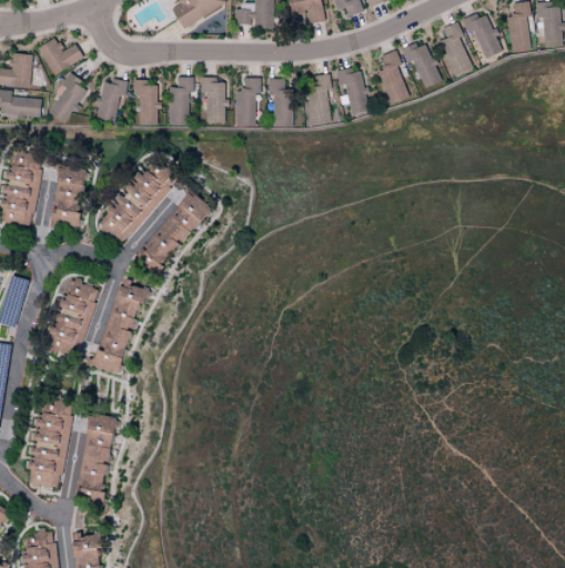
[(275,0),(255,0),(255,3),(239,3),(238,24),(254,24),(254,27),(275,27),(275,0)]
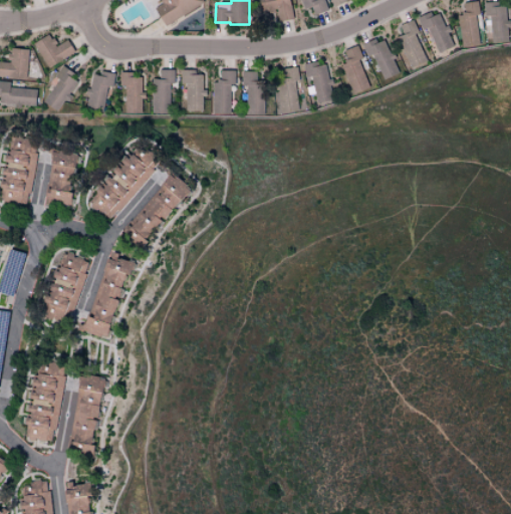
[(294,19),(291,0),(265,0),(260,1),(262,14),(279,11),(281,21),(294,19)]
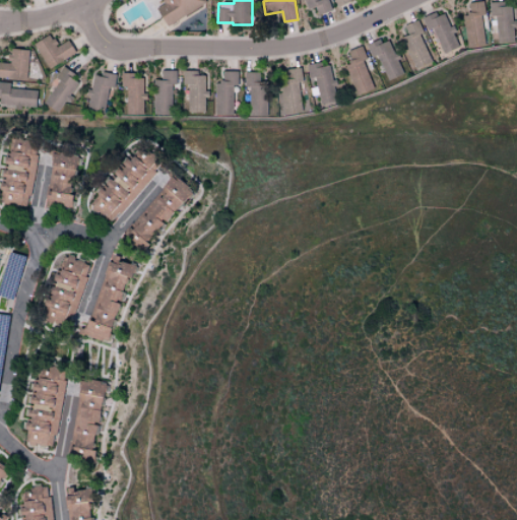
[(470,2),(471,13),(464,14),(469,47),(487,45),(482,14),(487,14),(486,0),(470,2)]
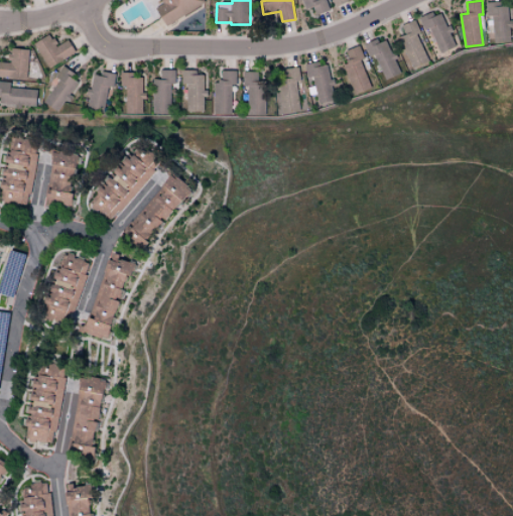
[(511,42),(509,3),(488,3),(488,15),(494,15),(494,42),(511,42)]
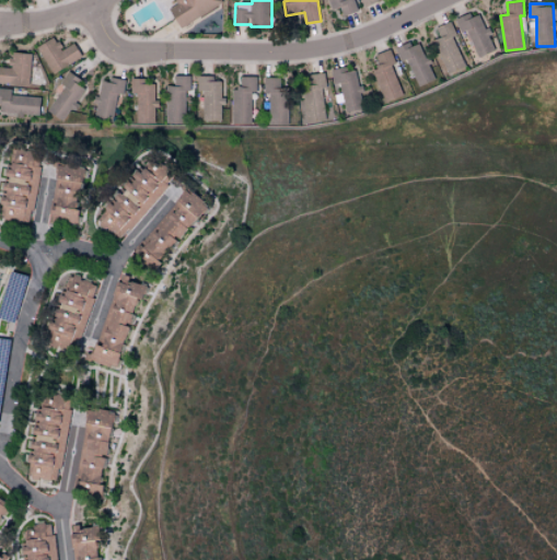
[(497,49),(479,10),(456,20),(462,33),(467,31),(479,57),(497,49)]
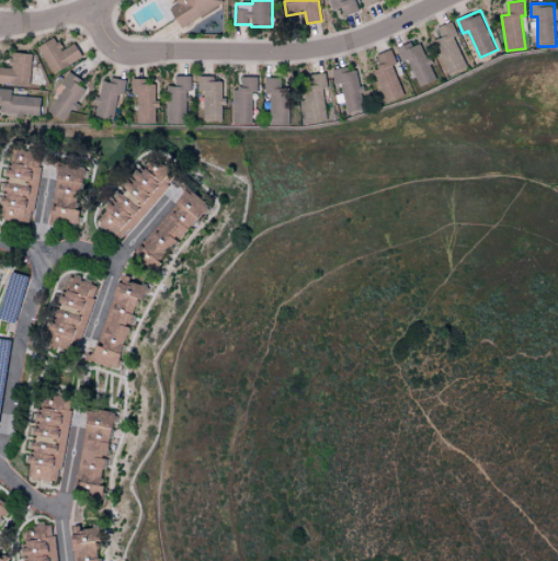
[(442,37),(434,41),(440,53),(436,55),(446,77),(468,67),(455,36),(459,34),(453,21),(437,27),(442,37)]
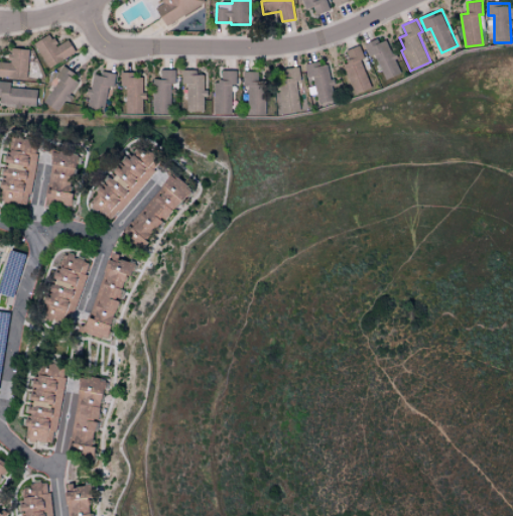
[(34,43),(48,69),(77,52),(70,39),(57,46),(51,33),(34,43)]
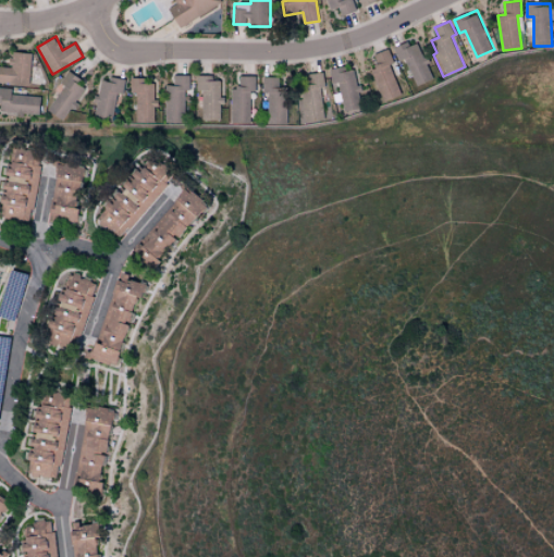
[(407,59),(416,85),(432,79),(420,42),(410,46),(409,42),(395,47),(399,61),(407,59)]
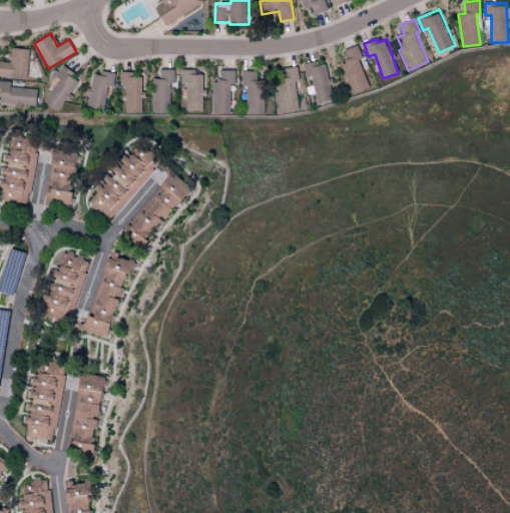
[(370,87),(360,59),(363,58),(358,45),(345,50),(349,60),(342,63),(354,93),(370,87)]
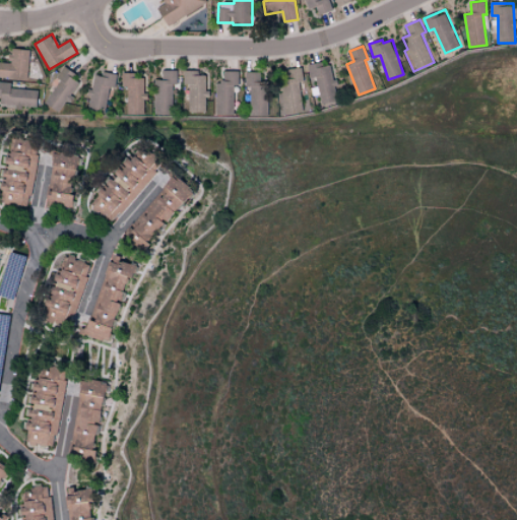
[(10,63),(0,62),(0,76),(28,79),(29,50),(11,49),(10,63)]
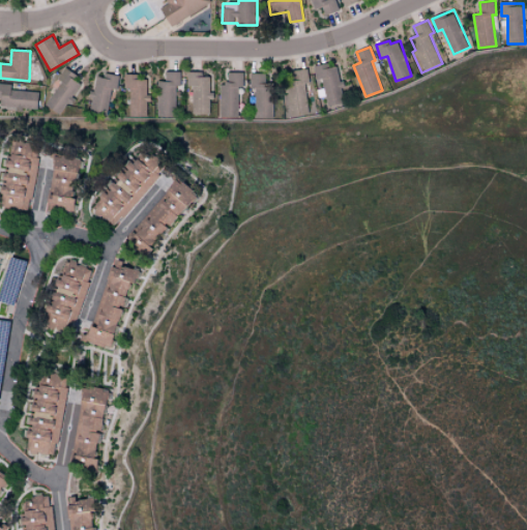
[(315,67),(317,81),(323,79),(325,89),(319,90),(320,97),(326,97),(328,106),(345,104),(339,63),(315,67)]
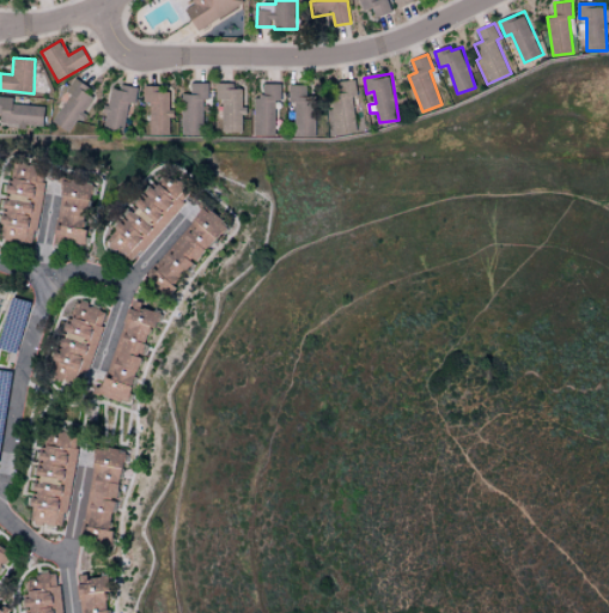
[(333,137),(359,133),(353,96),(358,96),(357,79),(339,82),(341,92),(330,95),(333,110),(329,110),(333,137)]
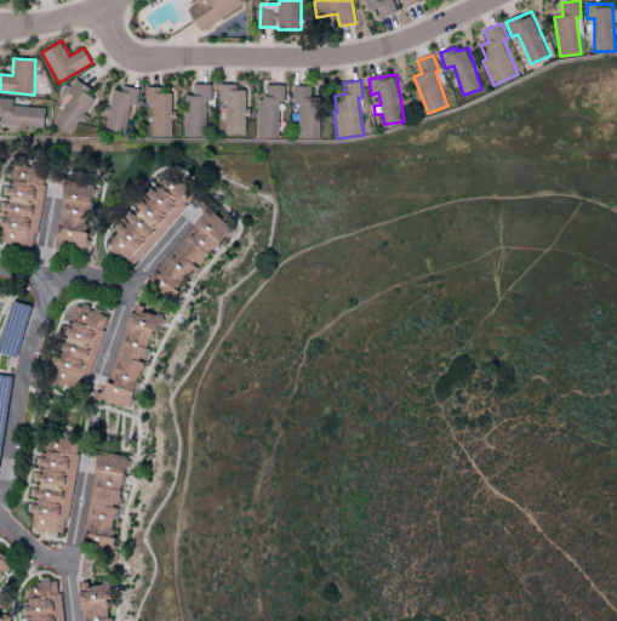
[(96,93),(74,81),(68,92),(72,93),(53,124),(73,135),(96,93)]
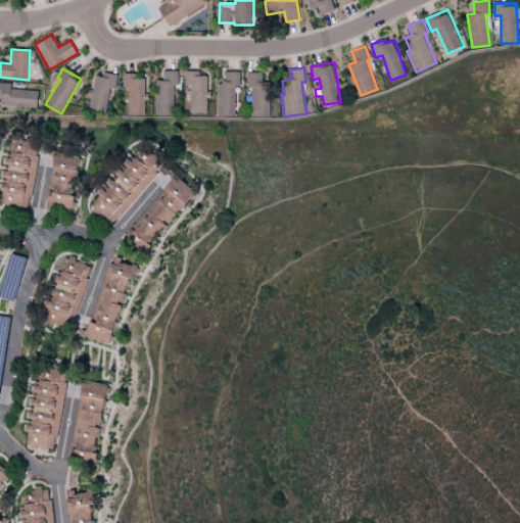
[(179,70),(164,70),(164,80),(155,80),(156,115),(175,115),(174,84),(179,84),(179,70)]
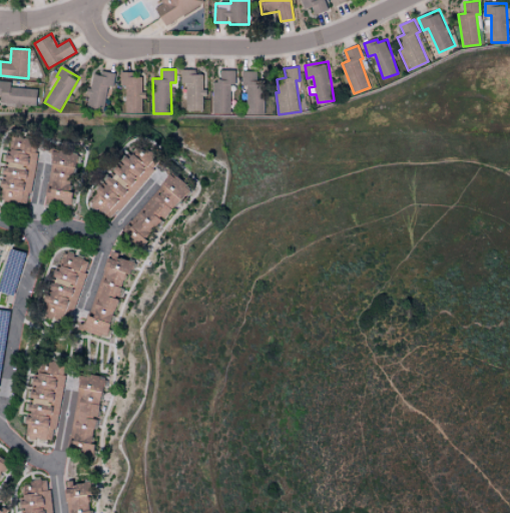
[(205,110),(205,89),(203,89),(204,74),(192,74),(193,70),(182,70),(181,86),(187,86),(187,110),(205,110)]
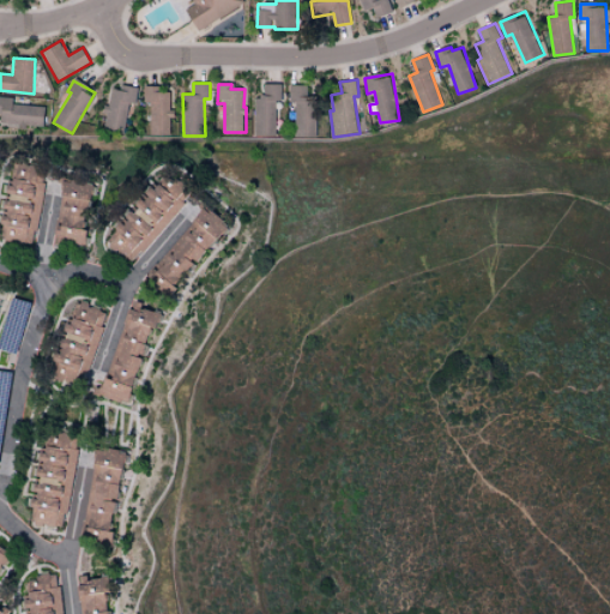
[(282,84),(265,84),(265,96),(254,96),(254,137),(278,137),(277,101),(283,101),(282,84)]
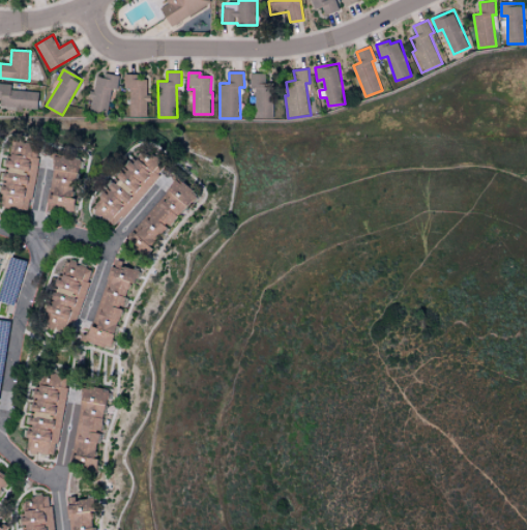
[(90,112),(109,114),(112,89),(118,89),(120,77),(97,74),(95,91),(93,90),(90,112)]
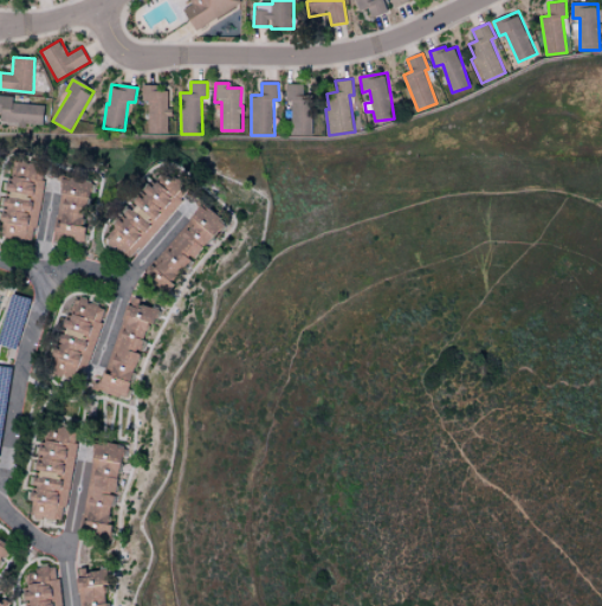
[(169,134),(170,109),(169,109),(169,90),(157,90),(157,85),(144,84),(143,102),(150,102),(149,133),(169,134)]
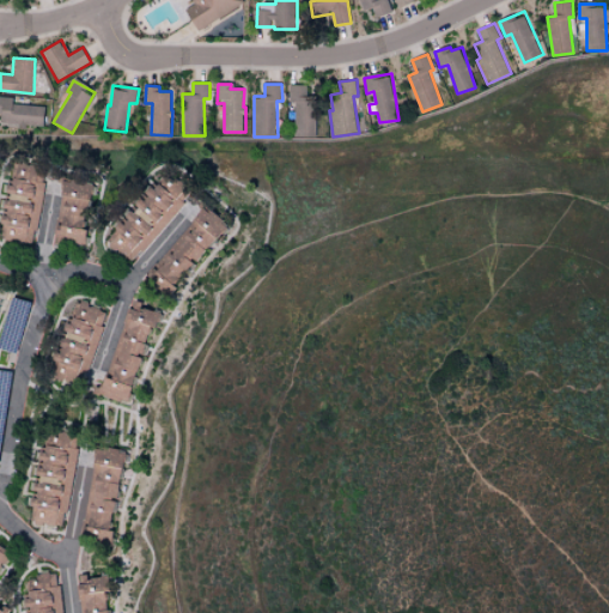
[(318,137),(318,96),(308,96),(308,85),(290,85),(290,107),(296,107),(296,137),(318,137)]
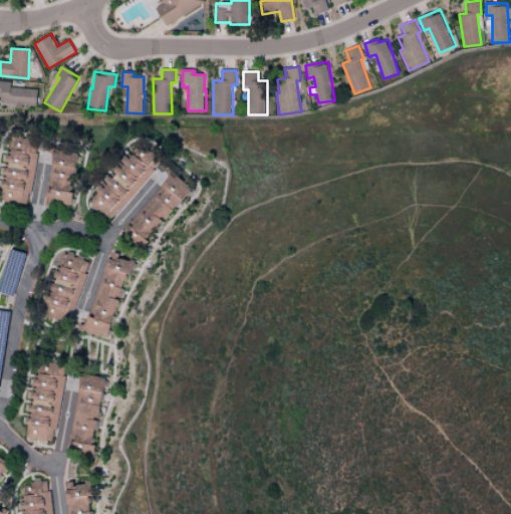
[(0,103),(37,105),(38,88),(11,87),(11,81),(0,80),(0,103)]
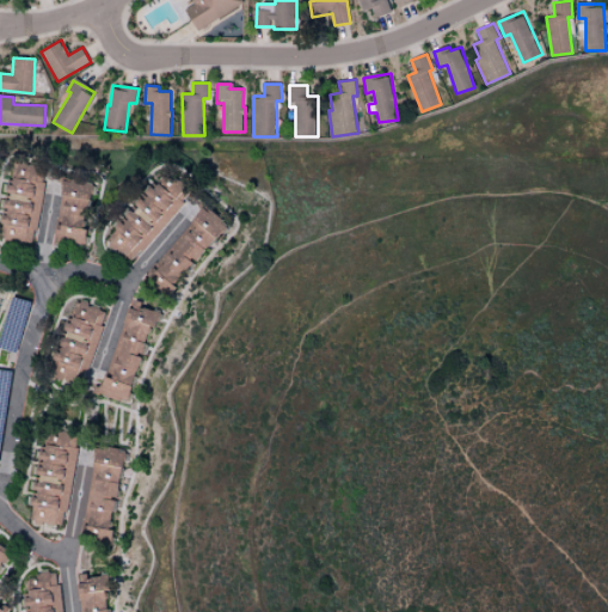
[(36,244),(47,165),(13,160),(7,201),(1,200),(0,212),(0,222),(2,224),(0,239),(36,244)]
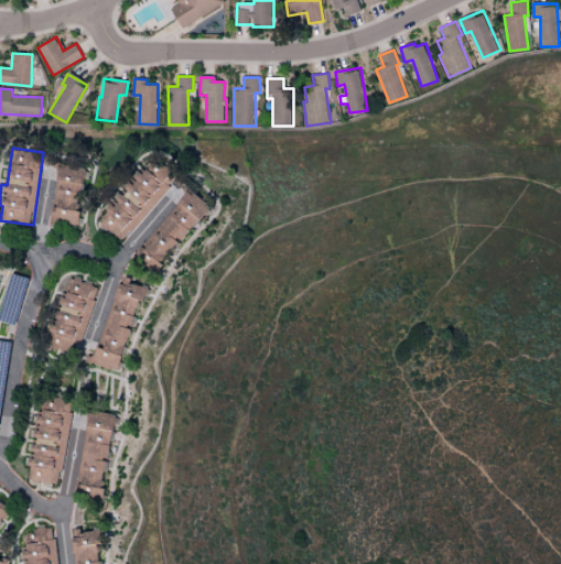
[(176,179),(150,158),(97,224),(123,245),(176,179)]
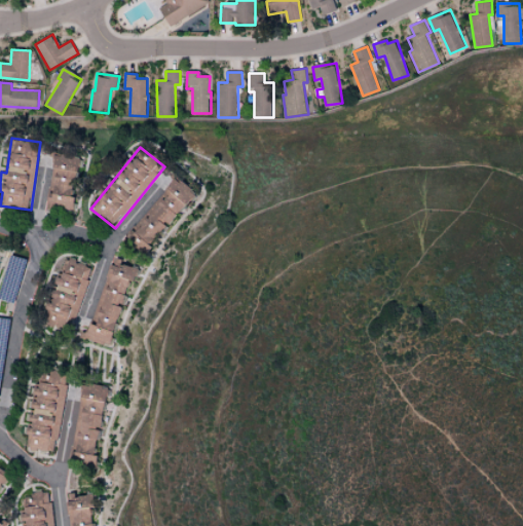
[(74,211),(76,197),(73,197),(80,158),(53,153),(50,168),(53,168),(47,205),(74,211)]
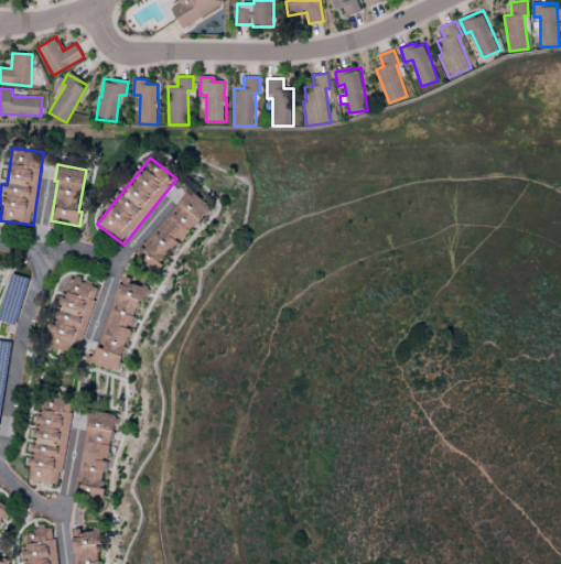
[(209,206),(190,190),(135,256),(155,272),(209,206)]
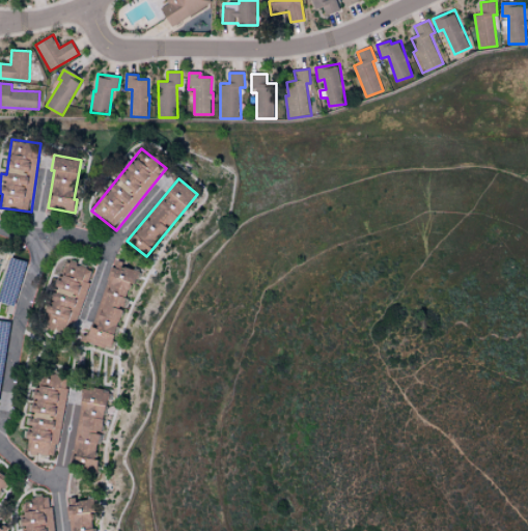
[(71,335),(95,270),(66,259),(50,301),(49,301),(45,312),(48,314),(44,325),(71,335)]
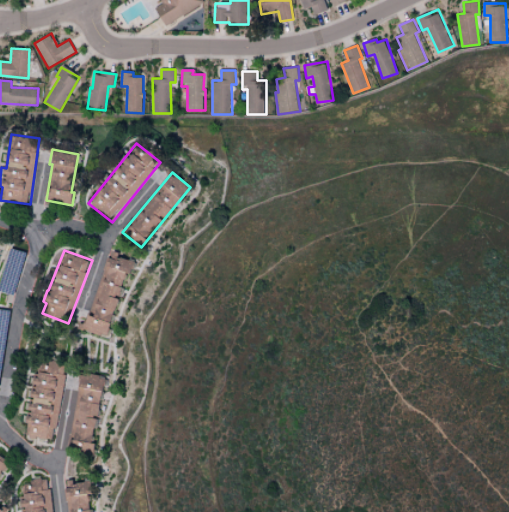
[(108,337),(131,259),(109,253),(91,316),(85,315),(81,329),(108,337)]
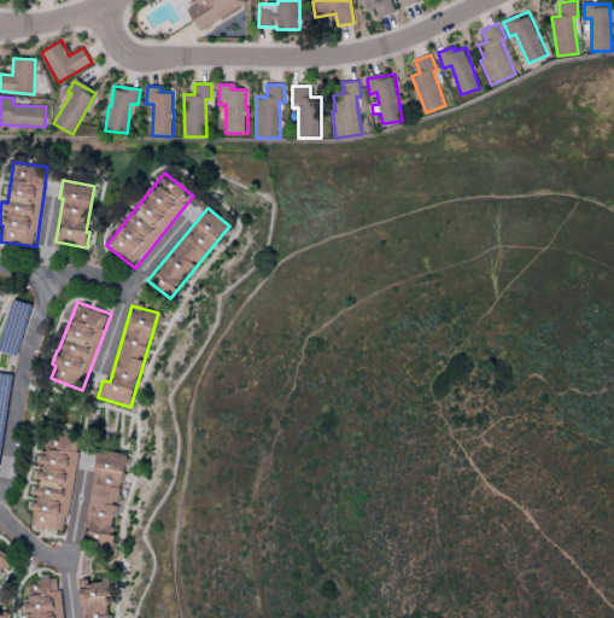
[(63,534),(83,441),(58,435),(58,441),(47,438),(44,455),(39,454),(36,465),(39,465),(35,482),(34,482),(31,496),(33,496),(29,511),(35,512),(33,528),(63,534)]
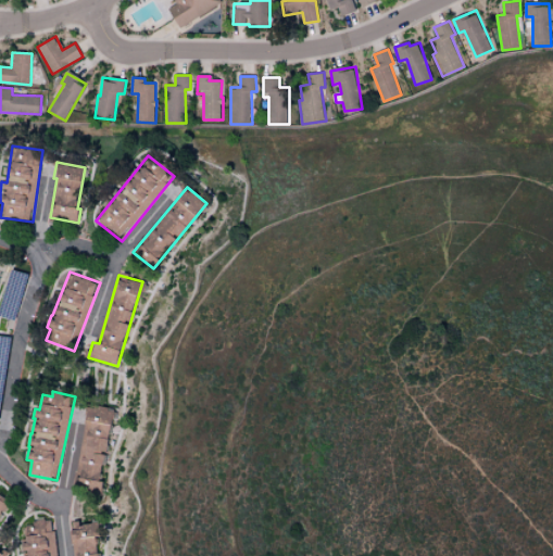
[(111,408),(86,405),(76,487),(83,487),(82,494),(100,496),(111,408)]
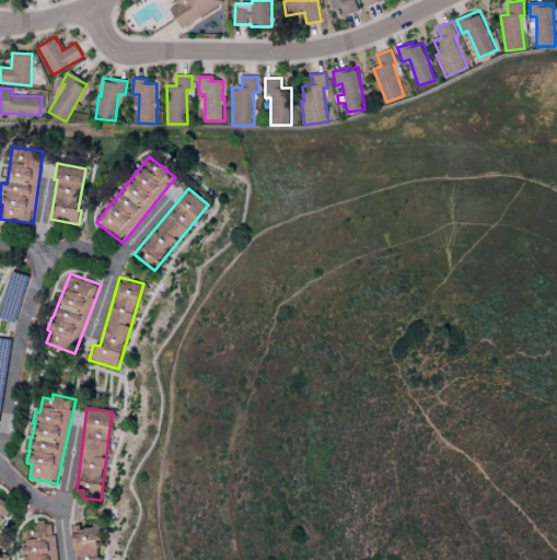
[(0,521),(11,505),(0,497),(0,521)]
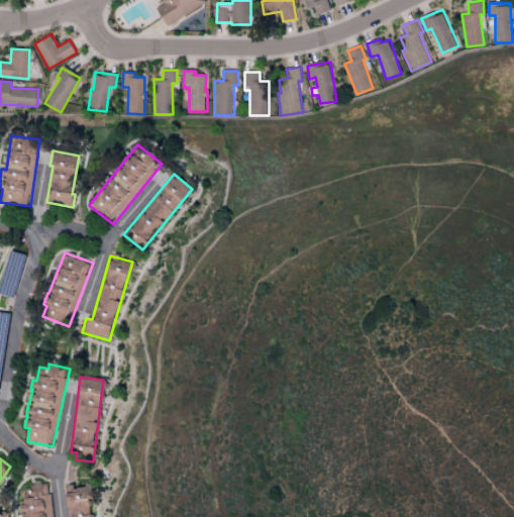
[(54,516),(49,484),(24,488),(25,499),(20,500),(22,516),(54,516)]
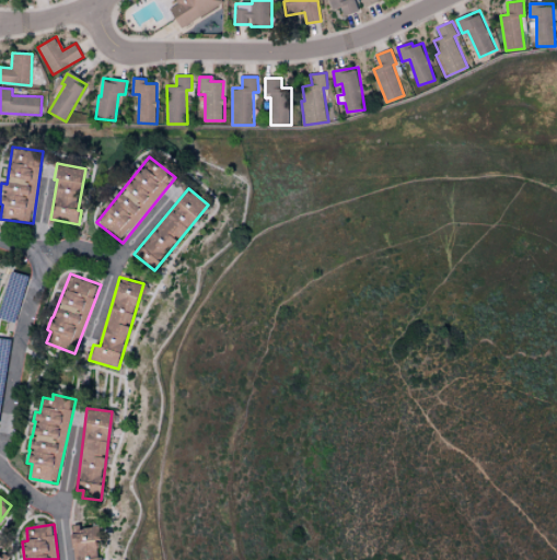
[(99,559),(95,525),(71,528),(76,559),(99,559)]
